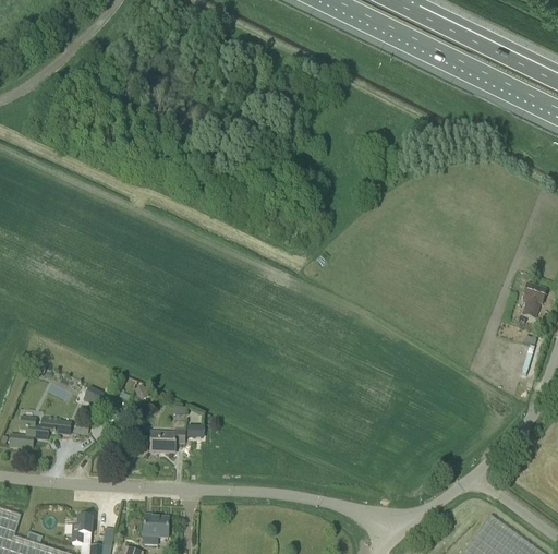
[(523,313),(535,316),(540,301),(542,302),(546,288),(528,282),(523,298),(528,299),(523,313)]
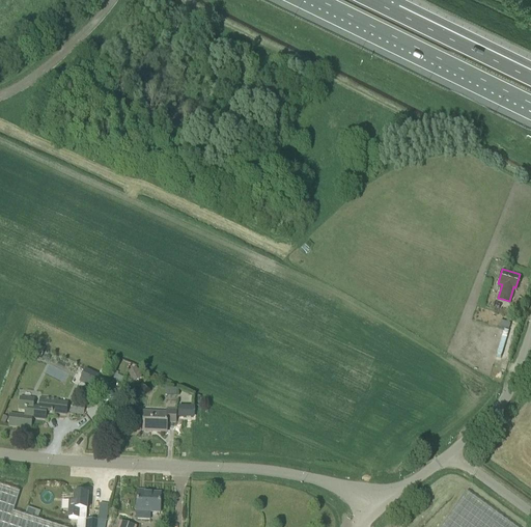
[(46,345),(33,340),(29,351),(42,355),(46,345)]
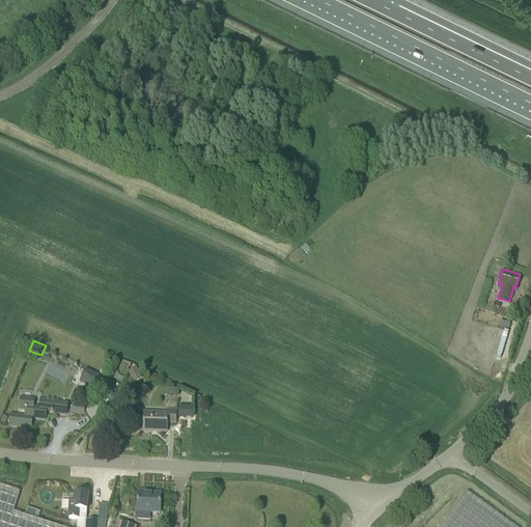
[(140,371),(136,365),(129,369),(132,376),(140,371)]
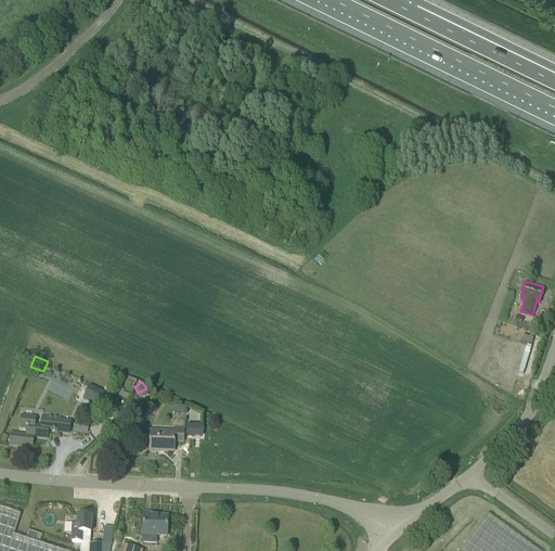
[(93,387),(87,400),(110,411),(116,398),(93,387)]
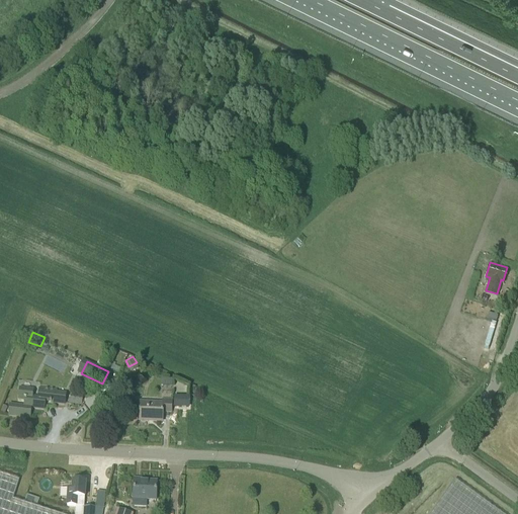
[(161,391),(172,391),(172,375),(161,375),(161,391)]
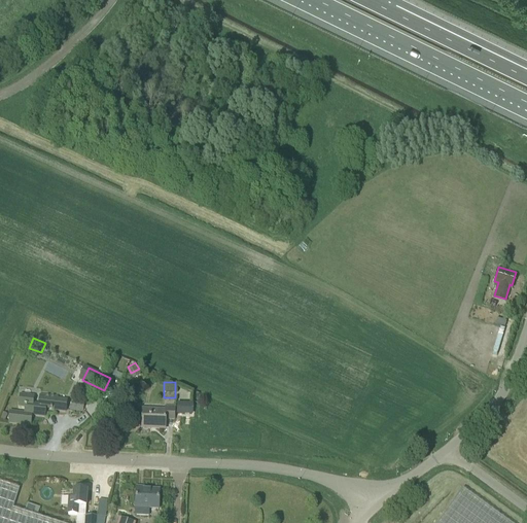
[(10,409),(9,420),(31,422),(32,412),(45,414),(45,407),(66,409),(67,397),(57,396),(58,393),(40,391),(39,402),(33,401),(34,393),(21,391),(19,403),(26,404),(25,411),(10,409)]
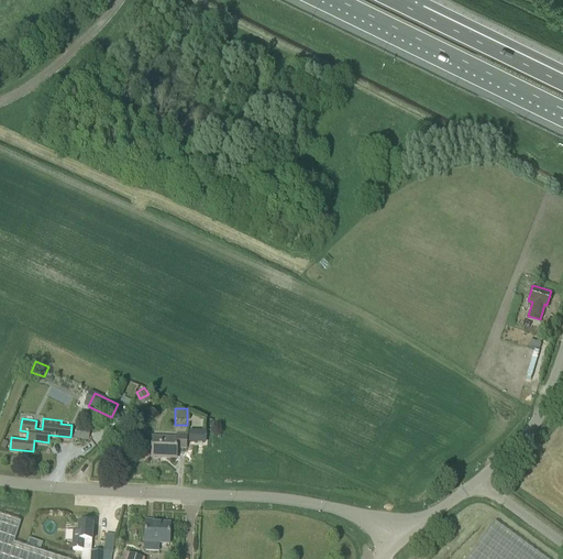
[(207,441),(208,429),(202,429),(198,428),(190,428),(190,440),(207,441)]
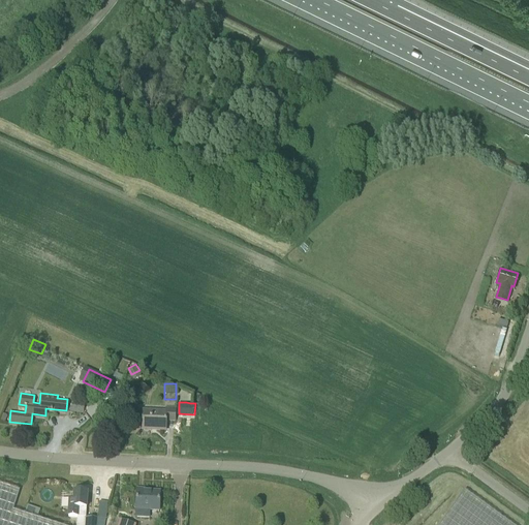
[(166,418),(175,418),(176,405),(166,405),(166,409),(144,408),(143,427),(151,428),(151,426),(165,427),(166,418)]
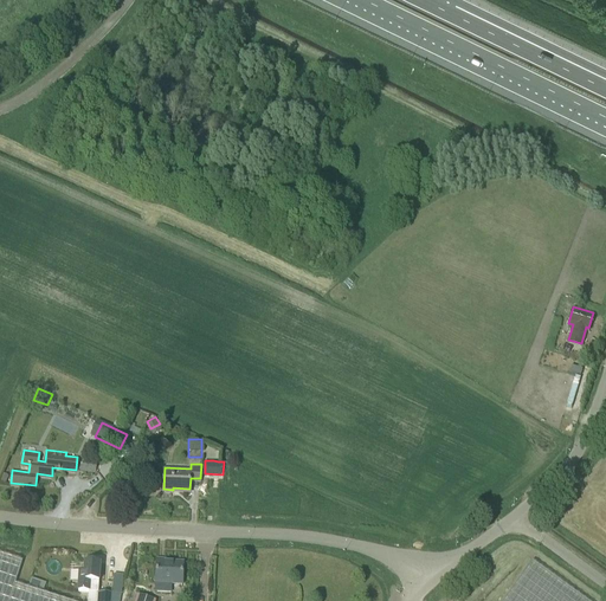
[(79,600),(15,580),(23,559),(0,550),(0,600),(79,600)]
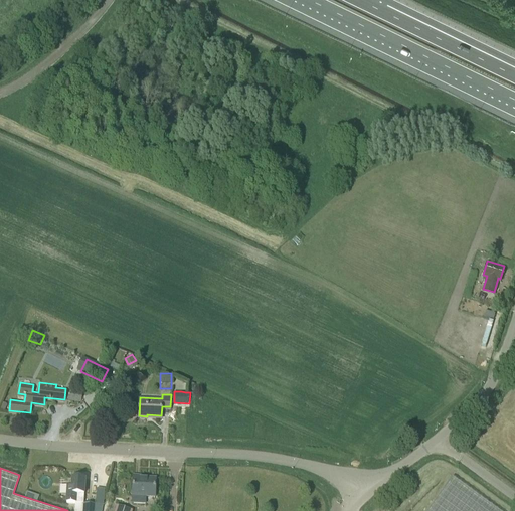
[(83,501),(86,476),(72,475),(71,484),(67,483),(66,500),(75,500),(74,510),(81,510),(82,501),(83,501)]
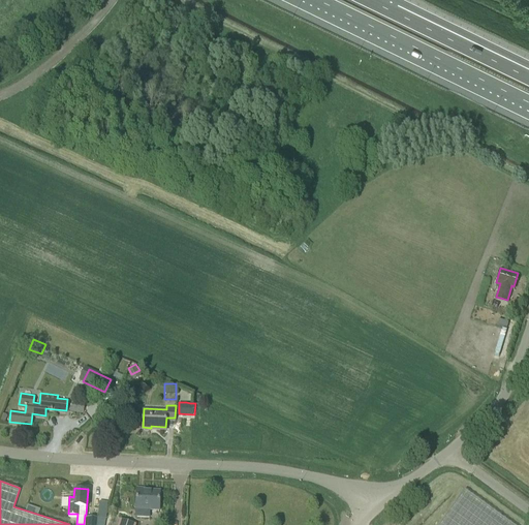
[(137,488),(136,507),(136,514),(149,514),(149,507),(159,508),(160,489),(137,488)]
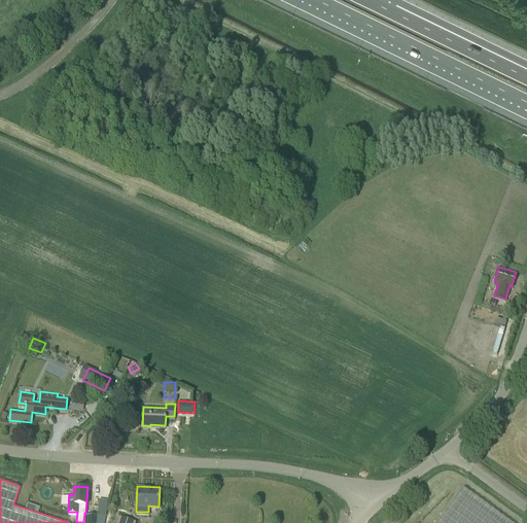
[(513,522),(511,521),(462,486),(435,522),(513,522)]
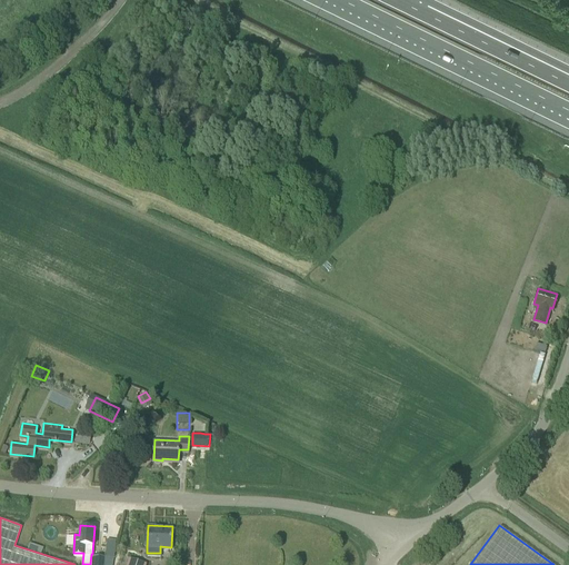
[(105,564),(106,554),(92,554),(91,554),(90,564),(105,564)]
